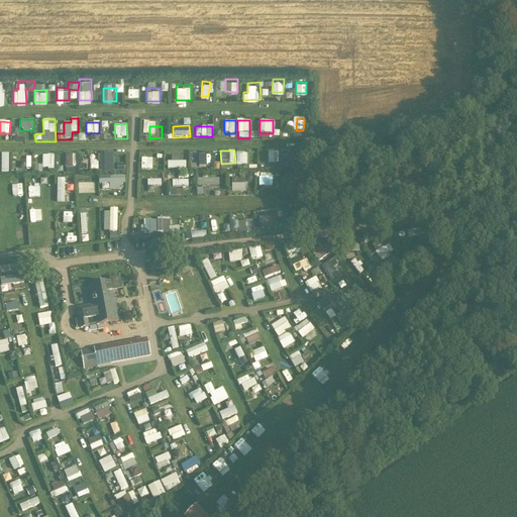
[(279,164),(279,150),(268,150),(268,164),(279,164)]
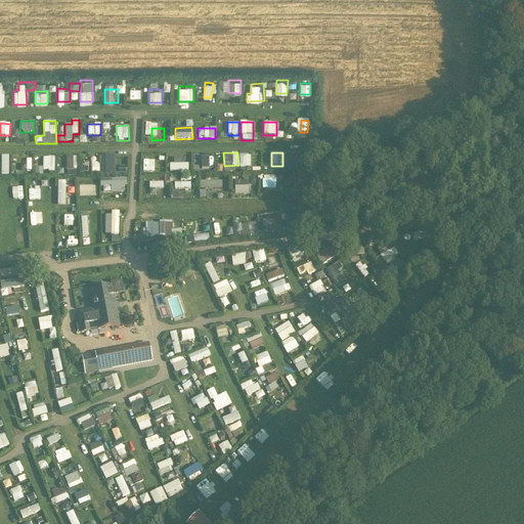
[(238,167),(250,167),(250,155),(238,155),(238,167)]
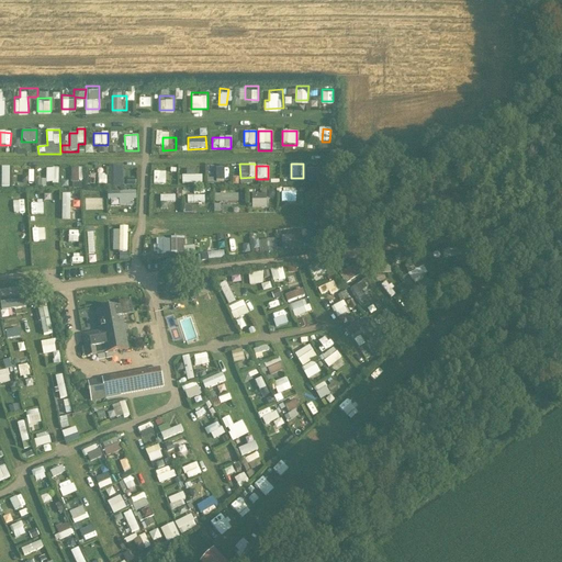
[(83,167),(70,168),(70,181),(83,181),(83,167)]
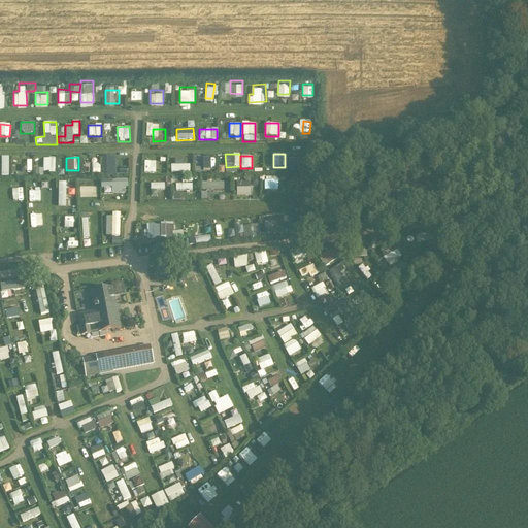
[(56,173),(56,158),(43,158),(43,173),(56,173)]
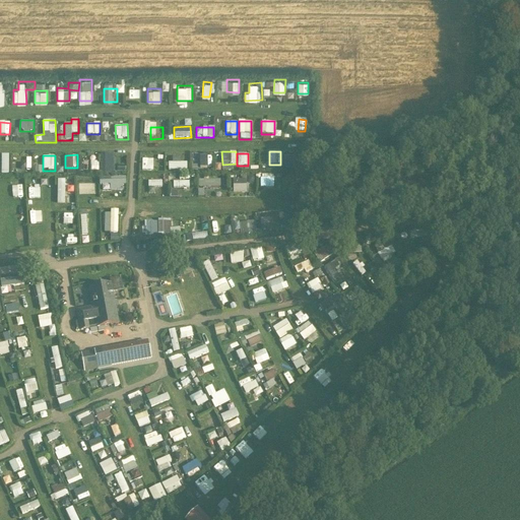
[(212,167),(212,155),(200,155),(200,167),(212,167)]
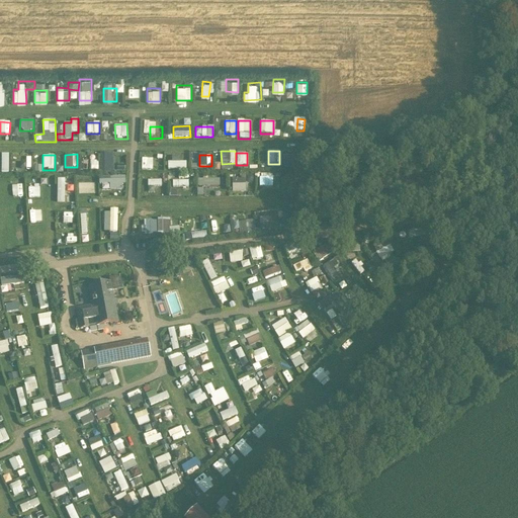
[(283,156),(283,167),(293,167),(293,156),(283,156)]
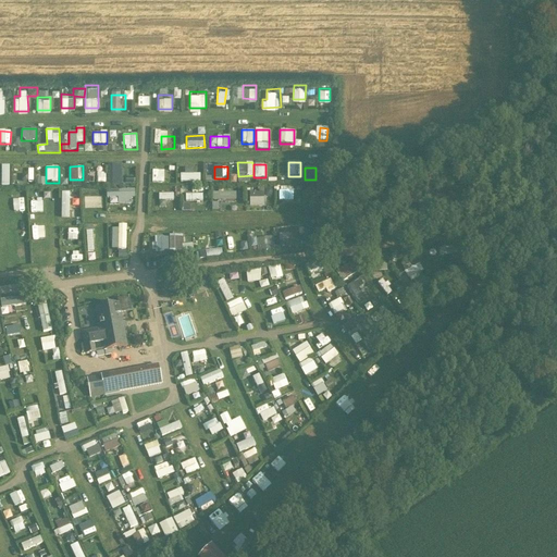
[(108,183),(120,183),(120,169),(108,169),(108,183)]
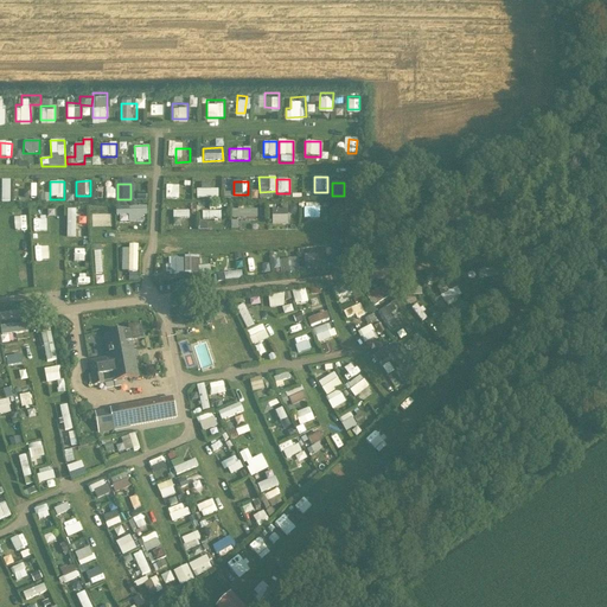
[(179,199),(179,185),(166,185),(166,199),(179,199)]
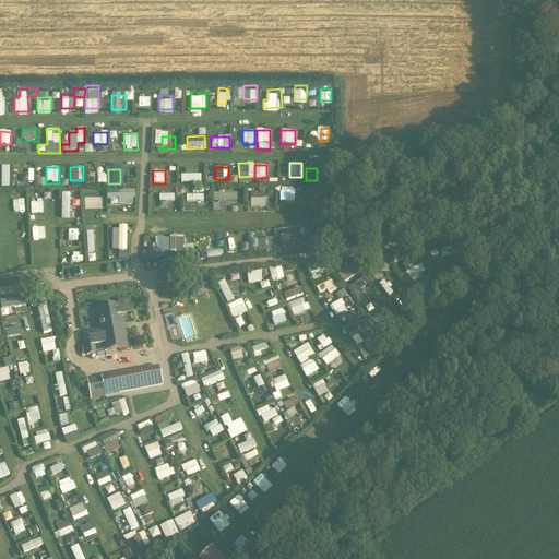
[(266,206),(265,188),(260,188),(260,192),(250,193),(251,207),(266,206)]
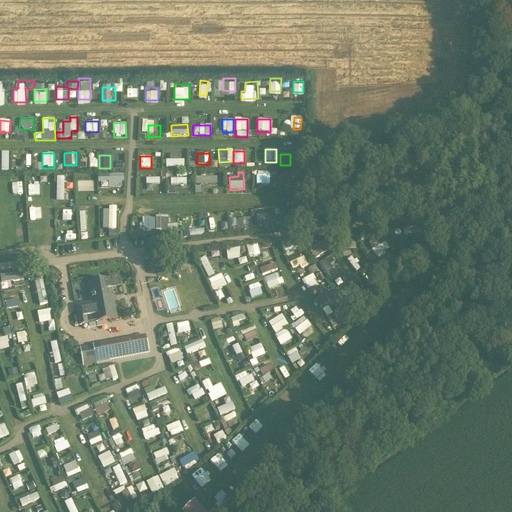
[(257,185),(270,184),(269,172),(256,172),(257,185)]
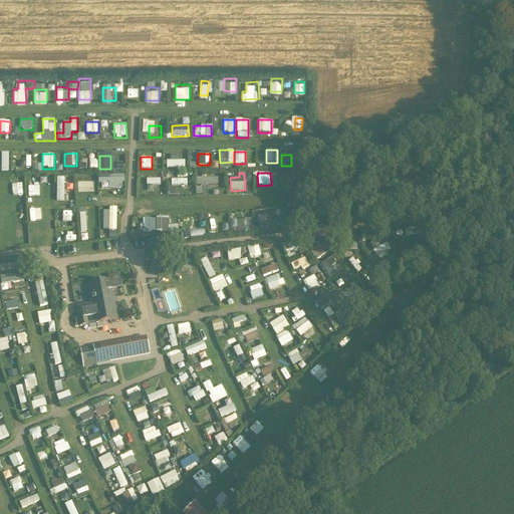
[(90,176),(75,176),(75,186),(90,186),(90,176)]
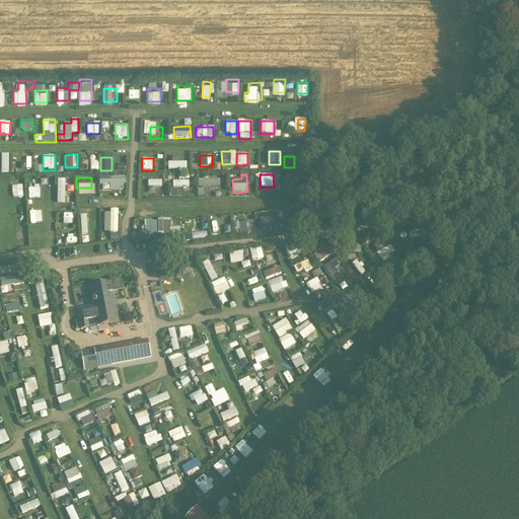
[(199,178),(199,187),(220,187),(220,178),(199,178)]
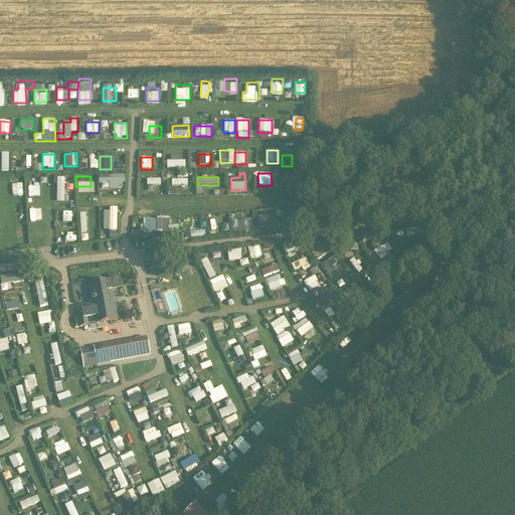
[(68,198),(57,199),(58,209),(68,209),(68,198)]
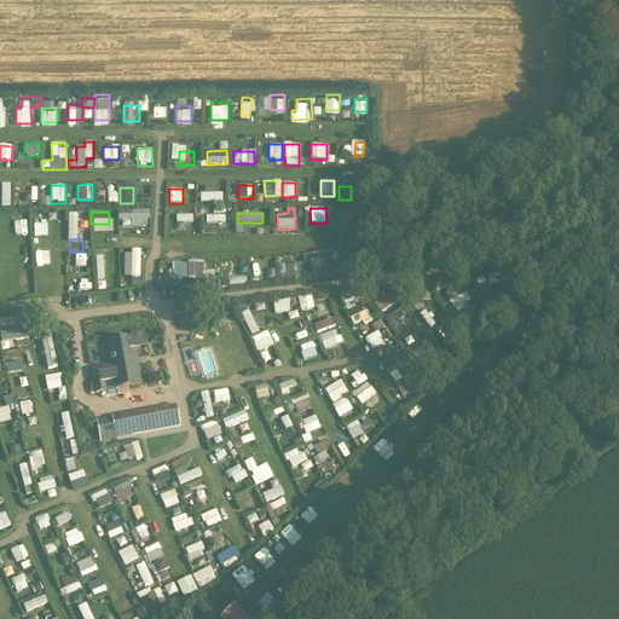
[(86,267),(86,255),(75,255),(75,267),(86,267)]
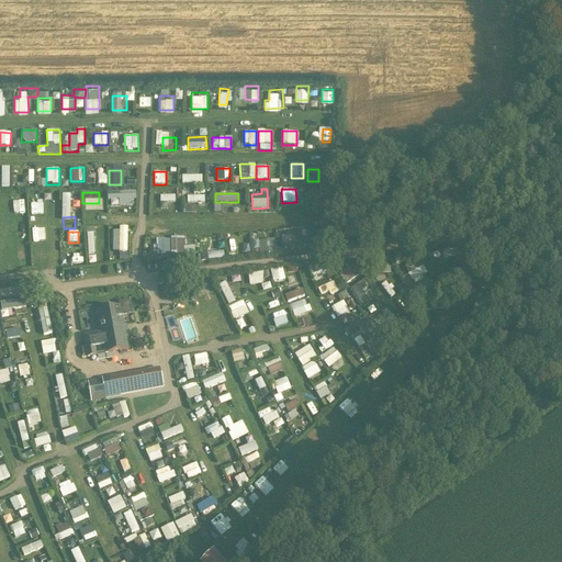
[(282,250),(301,249),(301,242),(291,242),(291,236),(281,236),(282,250)]
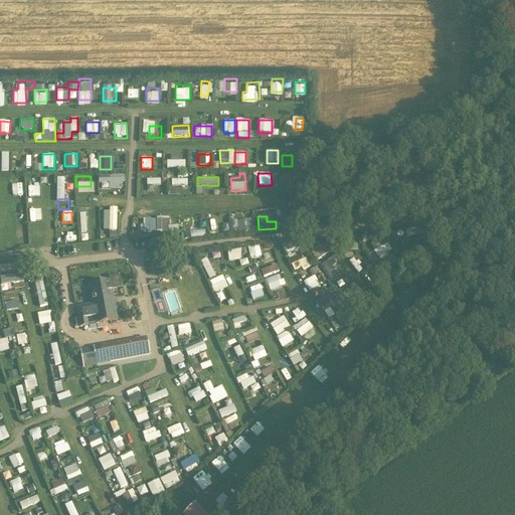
[(143,218),(144,232),(178,232),(178,225),(169,225),(169,218),(143,218)]
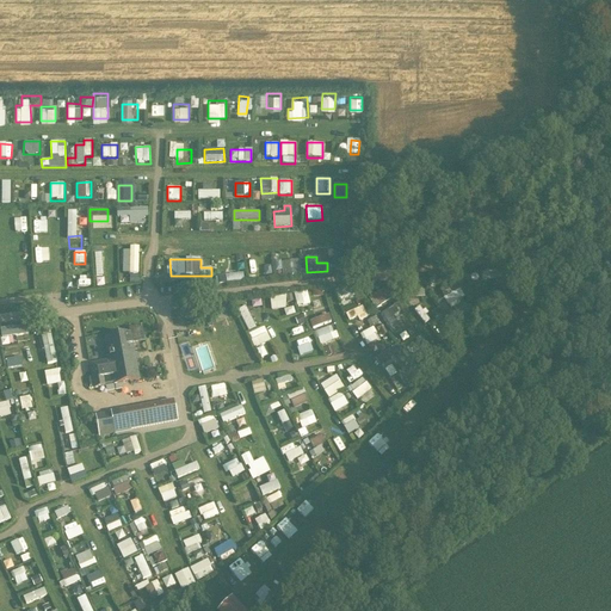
[(282,276),(301,275),(300,260),(282,260),(282,276)]
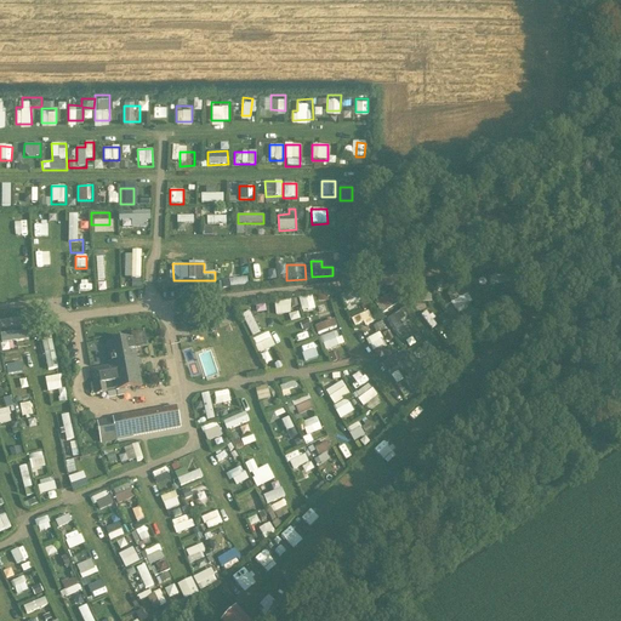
[(343,303),(360,297),(358,290),(341,295),(343,303)]
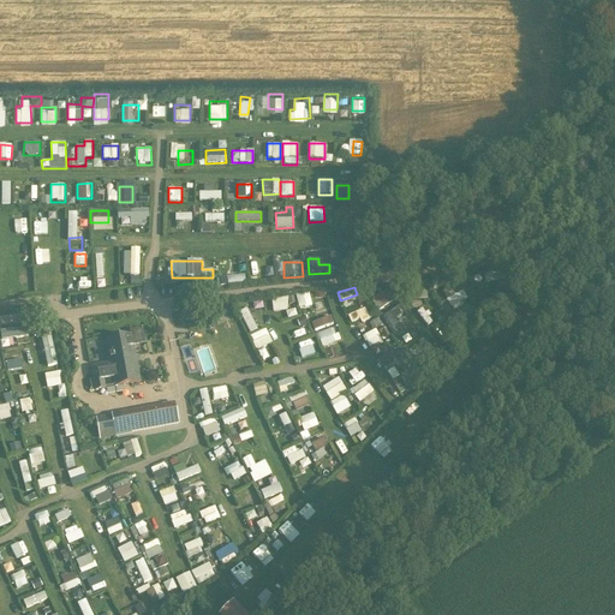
[(378,310),(395,299),(388,288),(371,299),(378,310)]
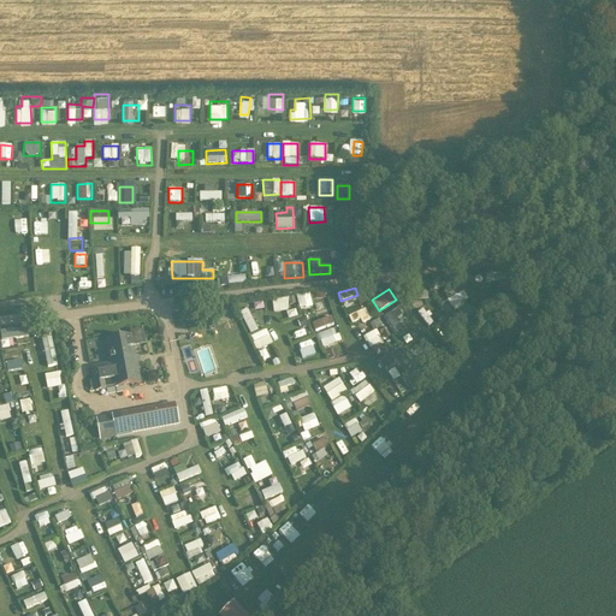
[(463,291),(446,300),(452,309),(468,302),(463,291)]
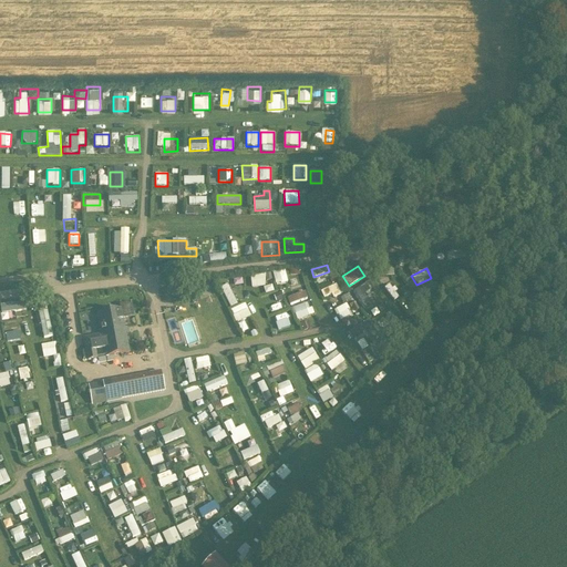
[(276,286),(288,282),(285,269),(272,272),(276,286)]
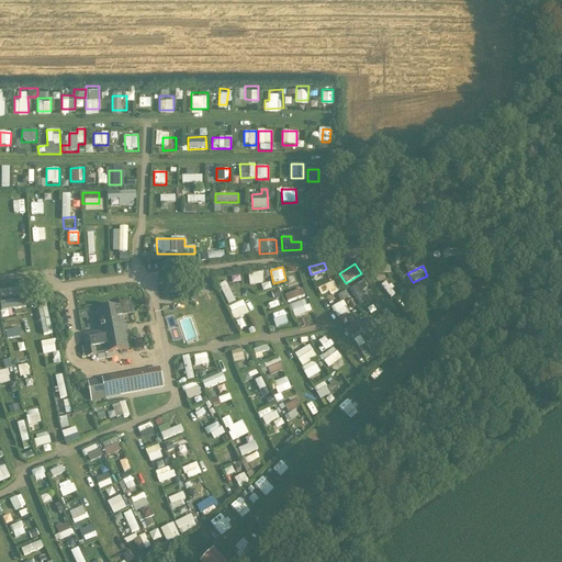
[(263,284),(262,271),(248,272),(248,284),(263,284)]
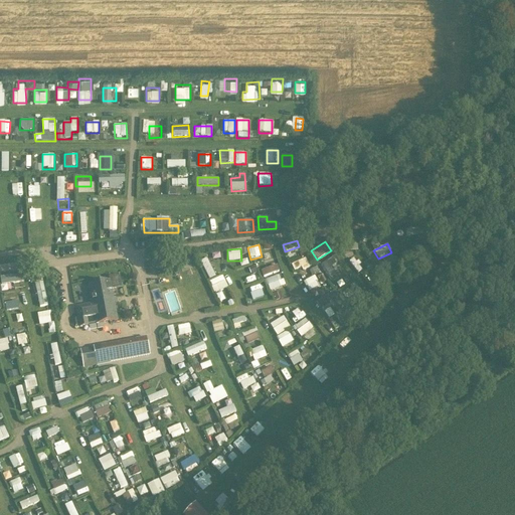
[(379,277),(397,263),(392,255),(373,270),(379,277)]
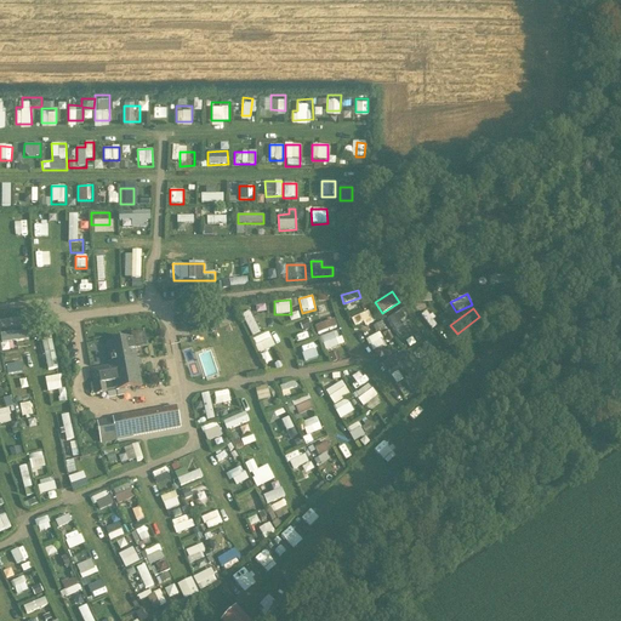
[(387,319),(400,339),(406,335),(398,323),(406,318),(400,309),(387,319)]
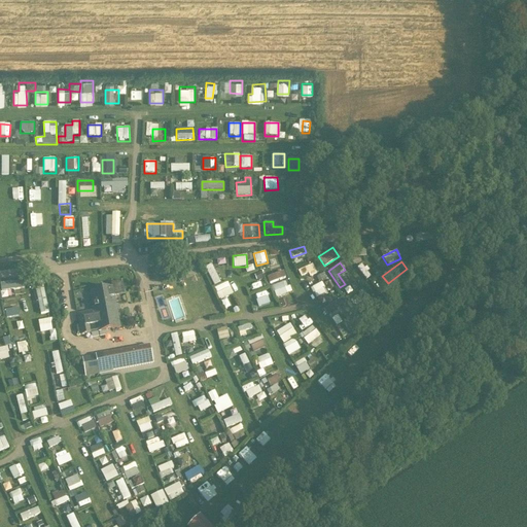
[(211,264),(205,267),(214,286),(220,283),(211,264)]
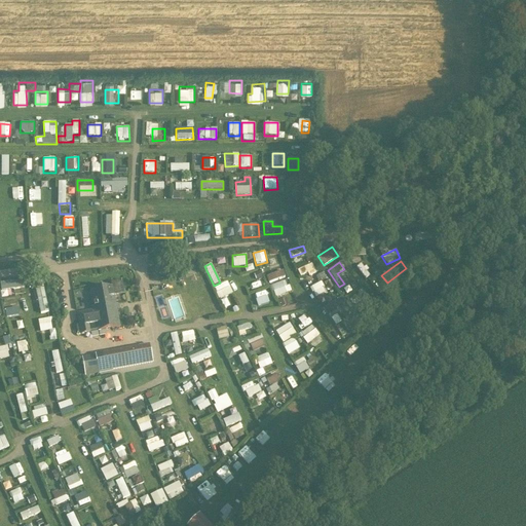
[(301,278),(315,271),(311,263),(297,270),(301,278)]
